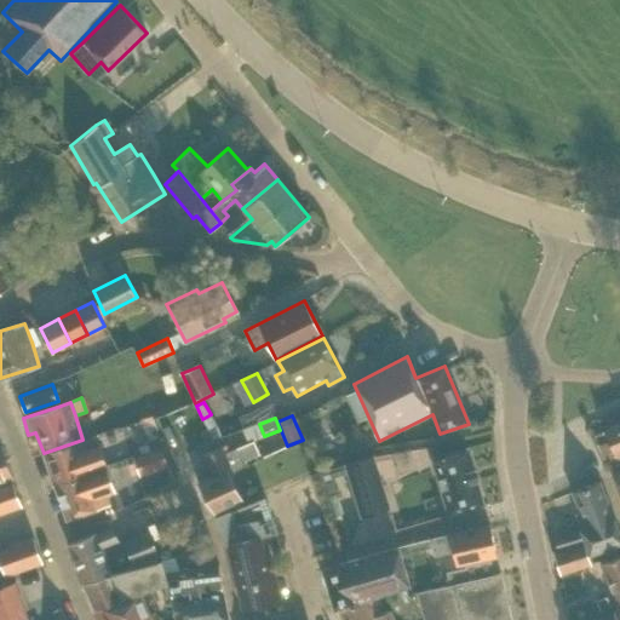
[(618,464),(619,463),(619,424),(618,423),(609,426),(608,430),(603,431),(608,442),(600,446),(603,457),(613,453),(618,464)]
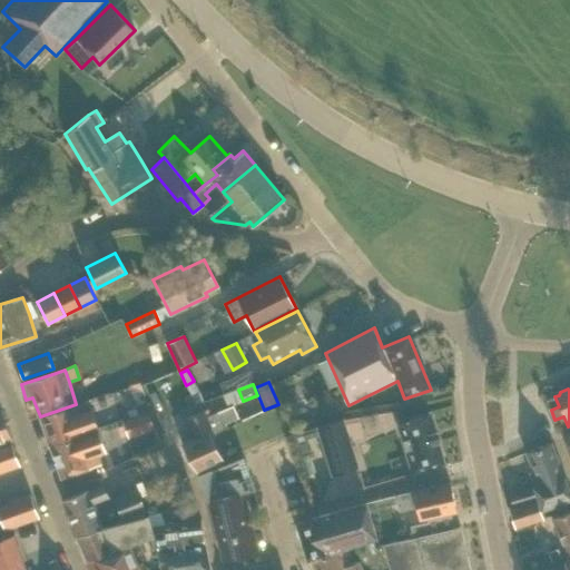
[(77,403),(76,404),(40,416),(50,445),(87,432),(98,429),(91,410),(88,400),(80,402),(77,403)]
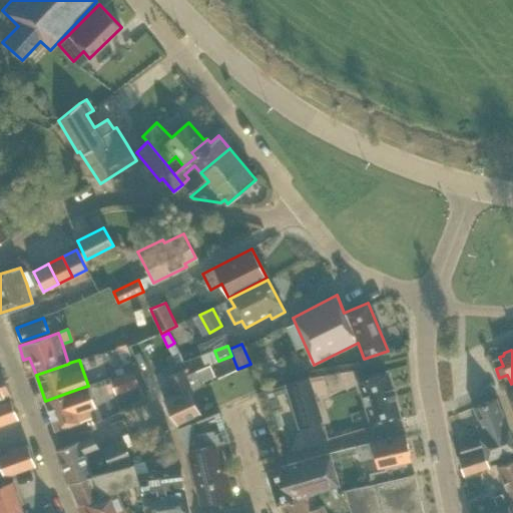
[(163,399),(176,425),(201,413),(189,391),(201,385),(200,383),(214,376),(209,365),(185,377),(181,370),(168,376),(176,393),(163,399)]
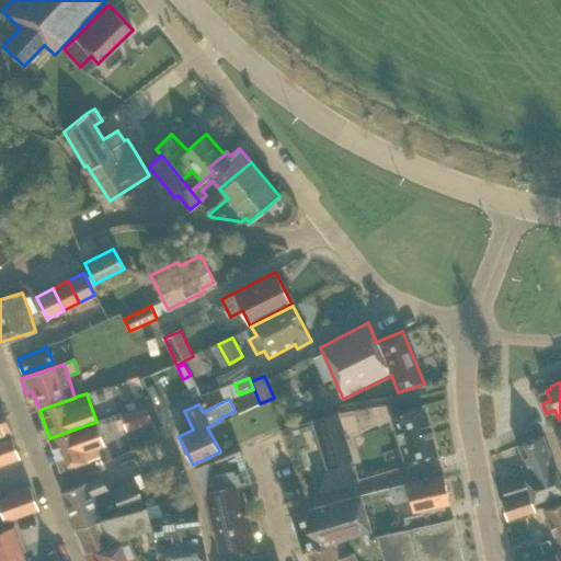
[(0,436),(12,433),(1,403),(0,403),(0,436)]
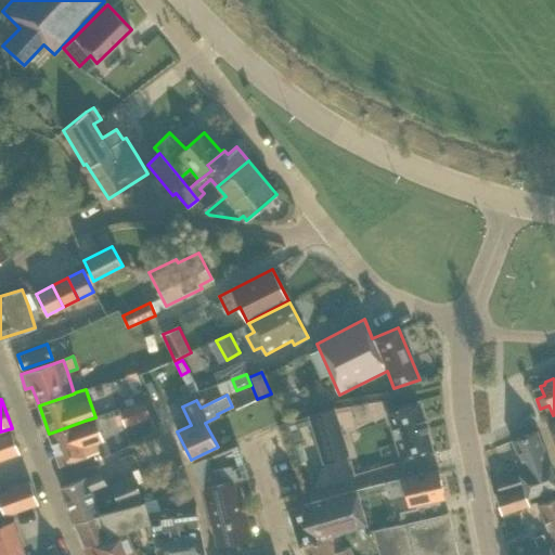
[(433,451),(417,401),(387,410),(402,460),(433,451)]
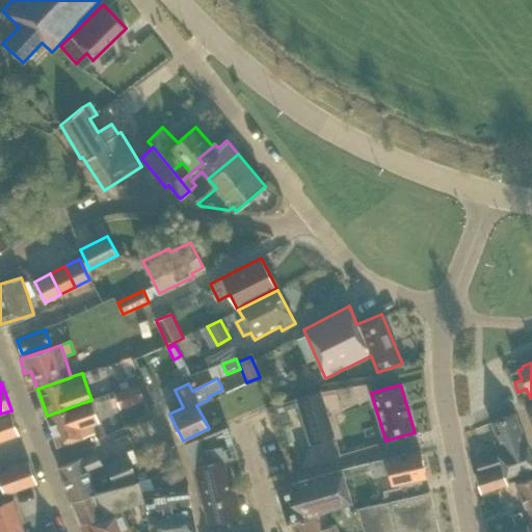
[(115,396),(122,410),(143,402),(137,388),(115,396)]
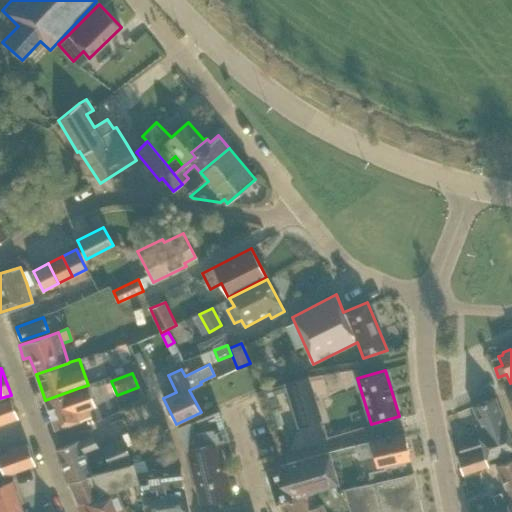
[(285,383),(298,425),(321,418),(309,376),(285,383)]
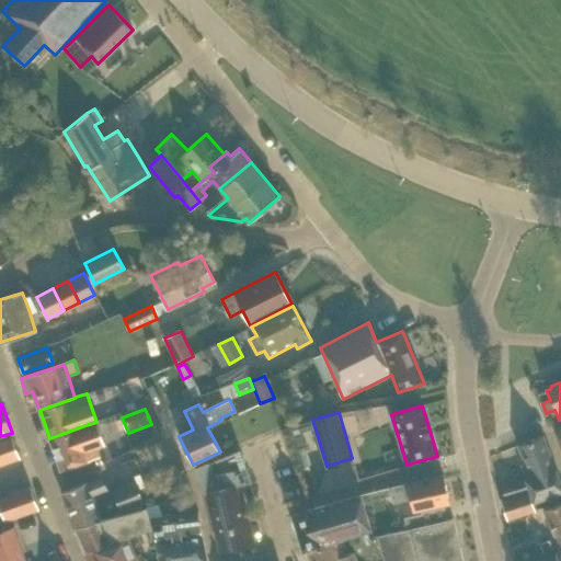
[(49,438),(60,470),(96,457),(93,447),(104,444),(96,422),(86,425),(49,438)]
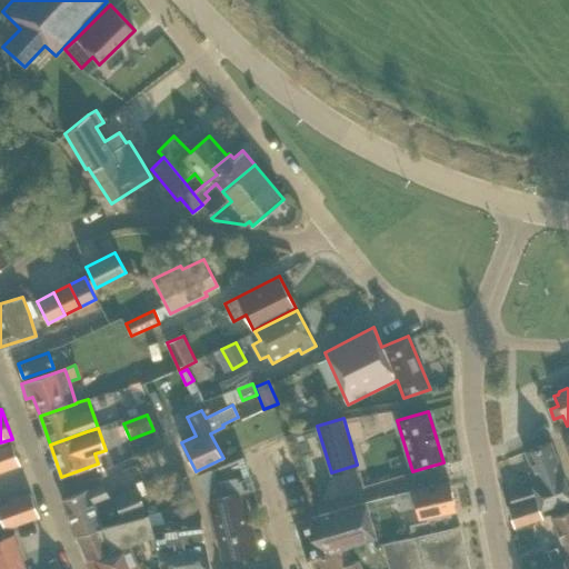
[(0,447),(8,470),(21,465),(11,441),(0,445),(0,447)]
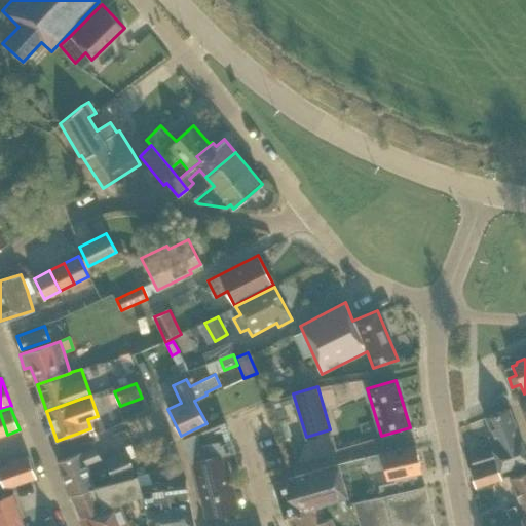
[(471,456),(474,466),(497,459),(501,470),(525,460),(525,451),(509,408),(485,417),(493,440),(491,441),(495,449),(471,456)]
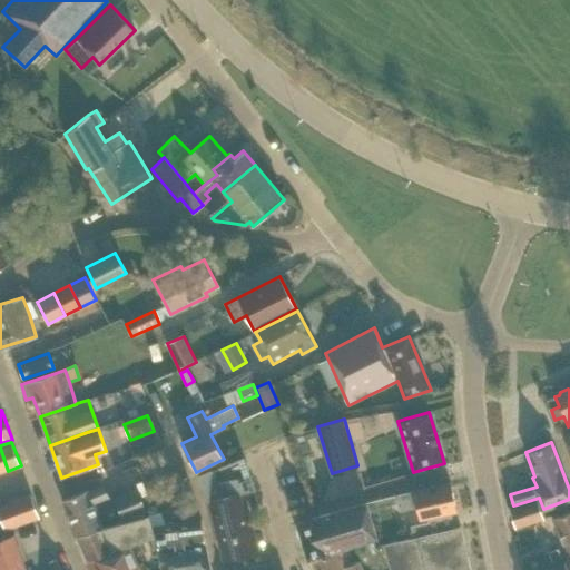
[(209,501),(214,521),(247,512),(243,492),(255,490),(243,458),(197,475),(207,501),(209,501)]
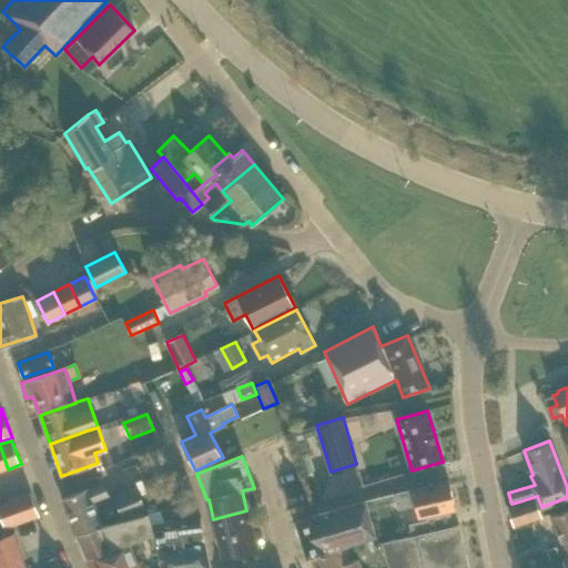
[(455,509),(448,480),(394,493),(396,500),(397,506),(415,501),(418,517),(425,515),(426,520),(411,524),(413,535),(453,525),(449,510),(455,509)]
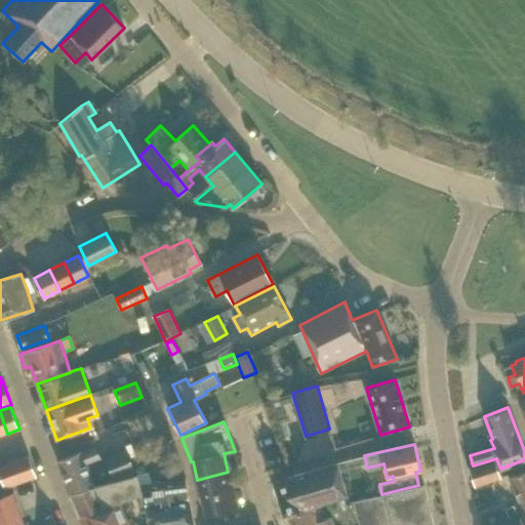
[(81,450),(56,461),(70,492),(95,485),(86,462),(101,456),(95,446),(82,452),(81,450)]
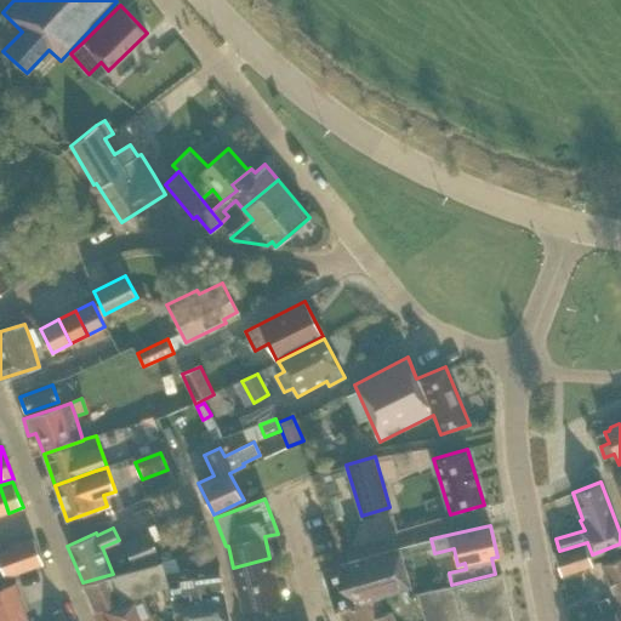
[(124,541),(135,568),(160,558),(148,531),(124,541)]
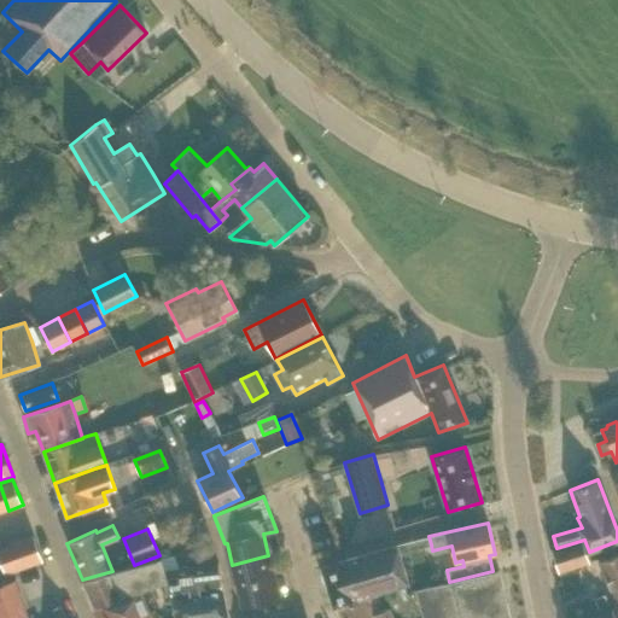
[(0,560),(5,576),(42,561),(33,535),(0,546),(0,560)]
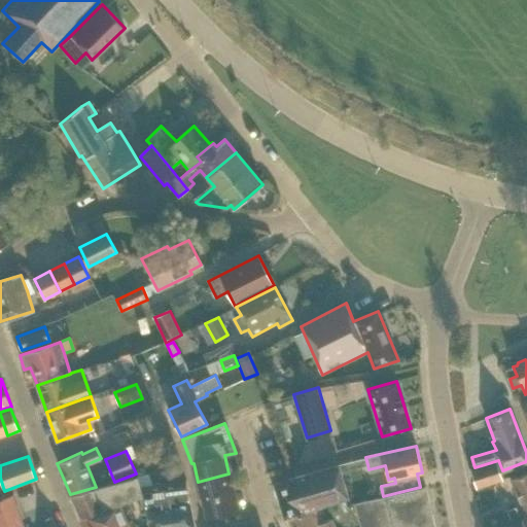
[(274,483),(275,487),(274,489),(276,495),(278,497),(284,517),(311,510),(348,498),(341,472),(367,464),(365,457),(274,483)]
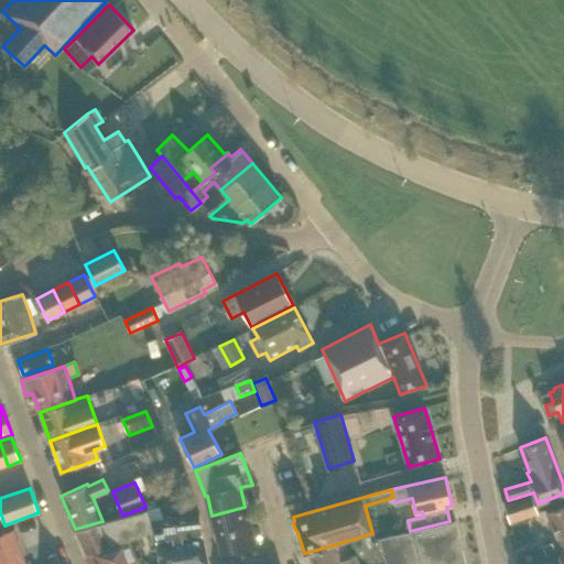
[(538,503),(533,492),(508,500),(503,502),(509,522),(539,513),(535,505),(538,503)]
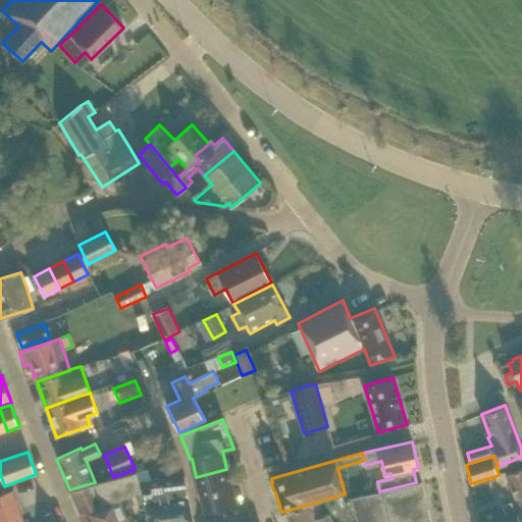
[(521,509),(521,467),(506,474),(521,510),(521,509)]
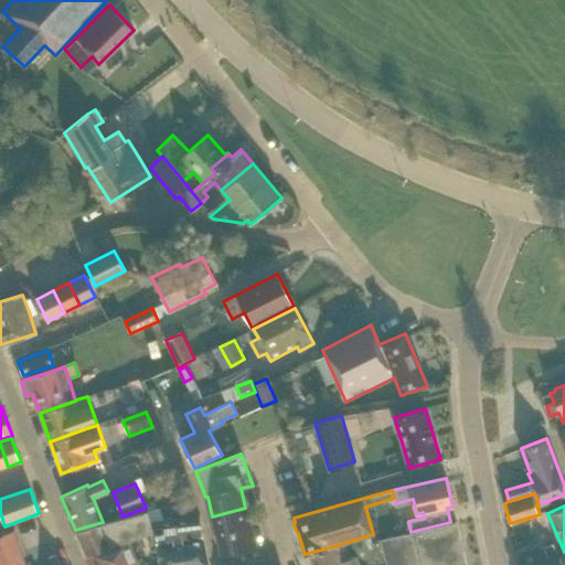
[(255,546),(245,508),(212,516),(222,554),(255,546)]
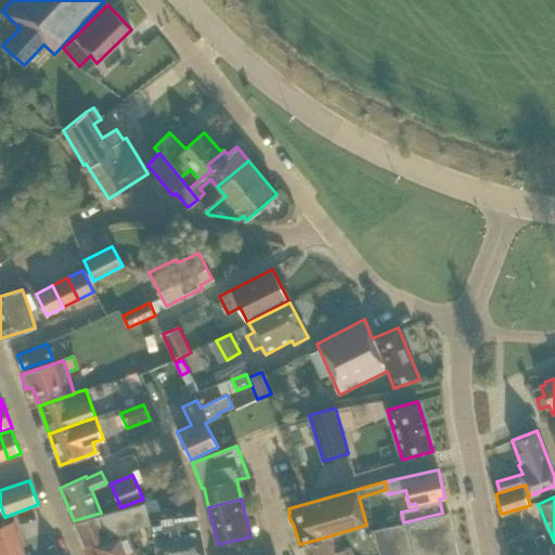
[(101,513),(74,520),(88,554),(136,554),(126,531),(150,521),(149,515),(144,502),(101,514),(101,513)]
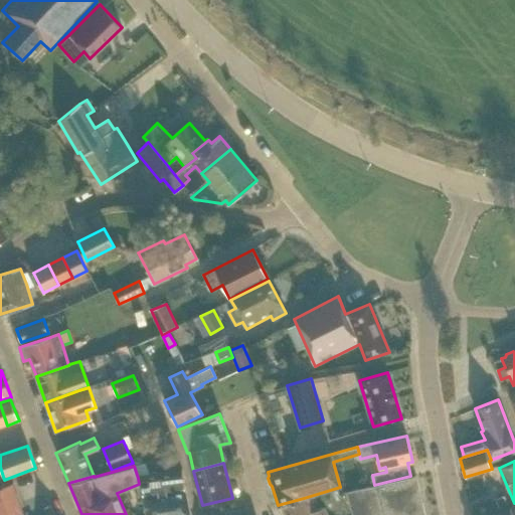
[(182,469),(142,477),(138,478),(139,484),(148,514),(190,514),(186,491),(182,469)]
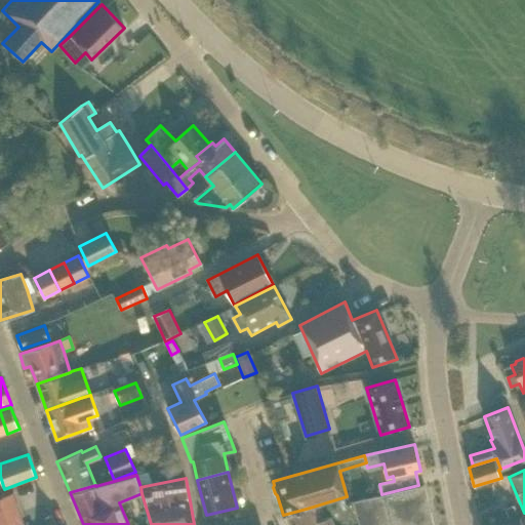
[(433,524),(423,484),(418,485),(381,494),(352,501),(359,524),(433,524)]
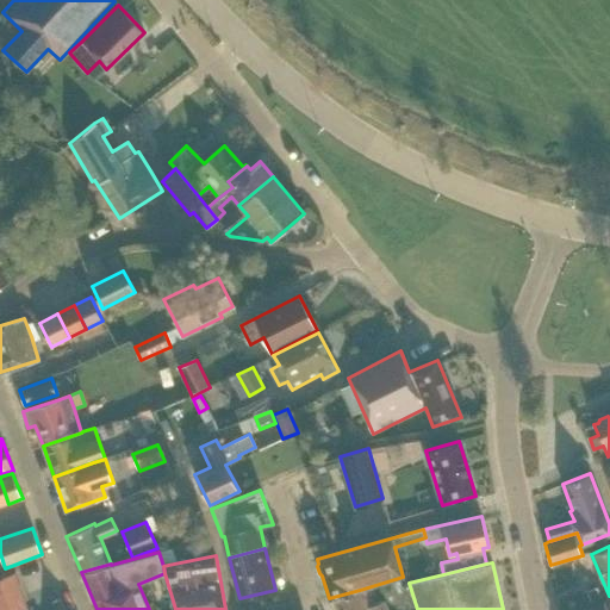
[(0,609),(22,609),(27,609),(14,572),(0,577),(0,609)]
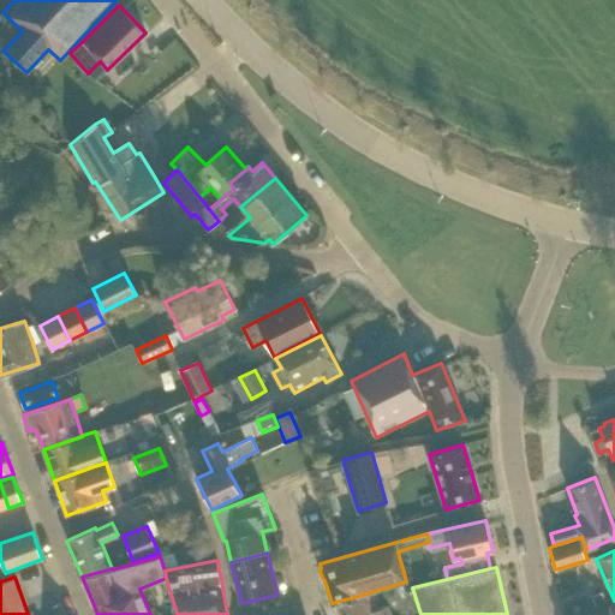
[(370,611),(363,595),(335,605),(340,614),(390,614),(387,604),(370,611)]
